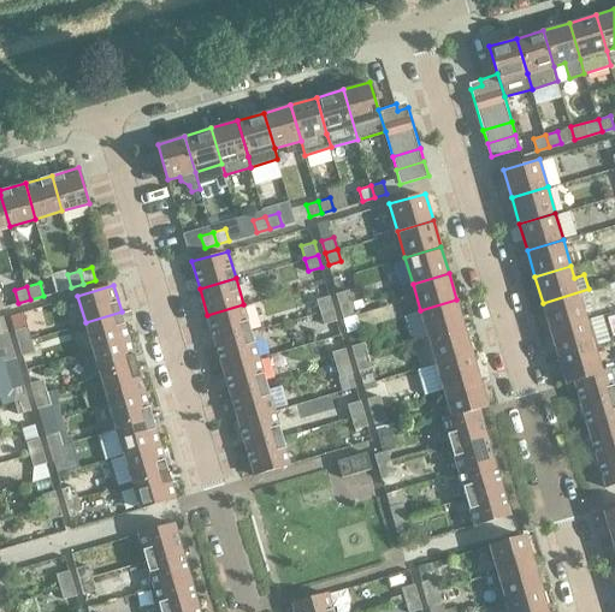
[(336,292),(339,306),(353,302),(349,289),(336,292)]
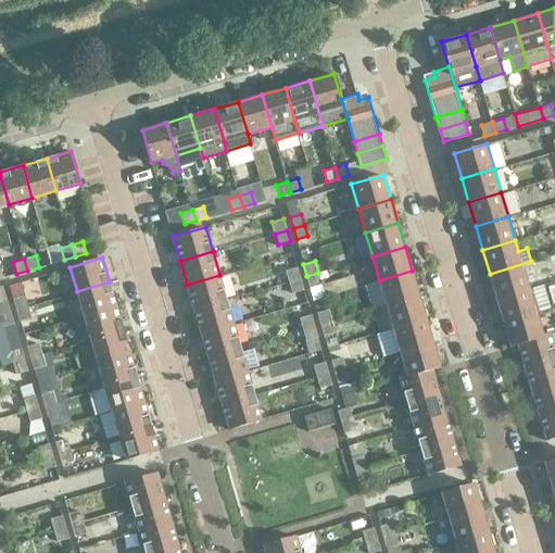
[(531,261),(490,274),(496,297),(529,288),(526,276),(534,274),(531,261)]
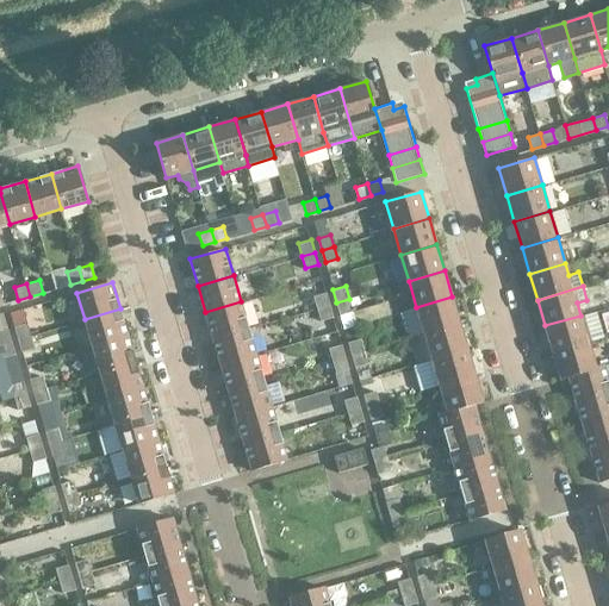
[(330,304),(327,292),(314,295),(317,307),(330,304)]
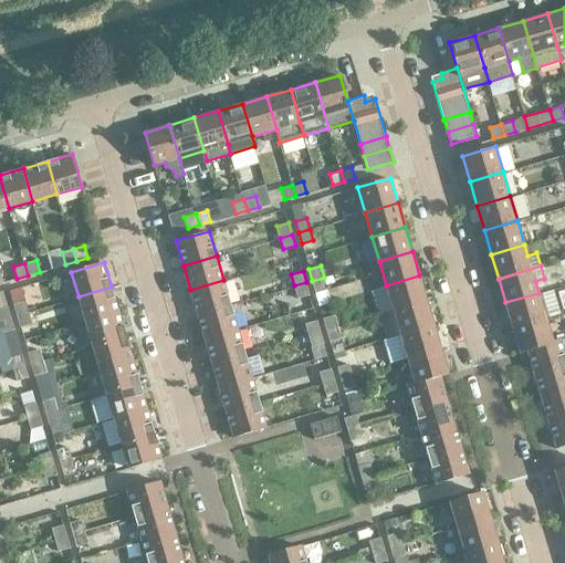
[(386,285),(394,309),(427,300),(419,275),(386,285)]
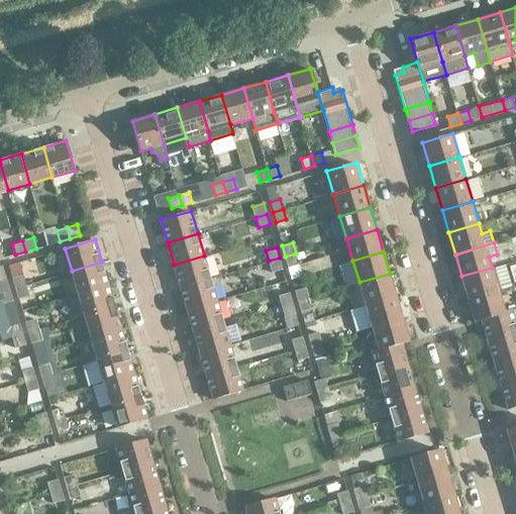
[(299,264),(296,253),(285,257),(288,267),(299,264)]
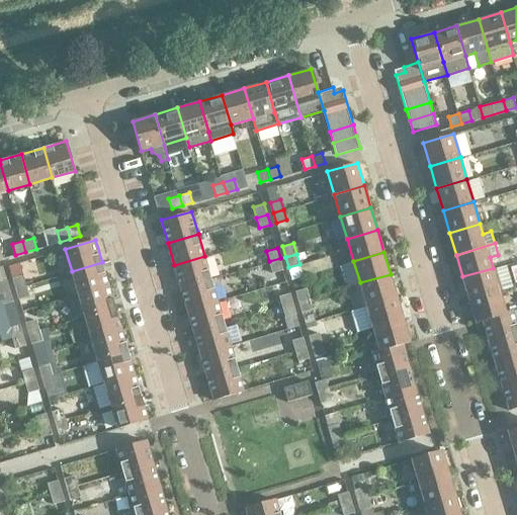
[(174,265),(181,287),(211,278),(204,256),(174,265)]
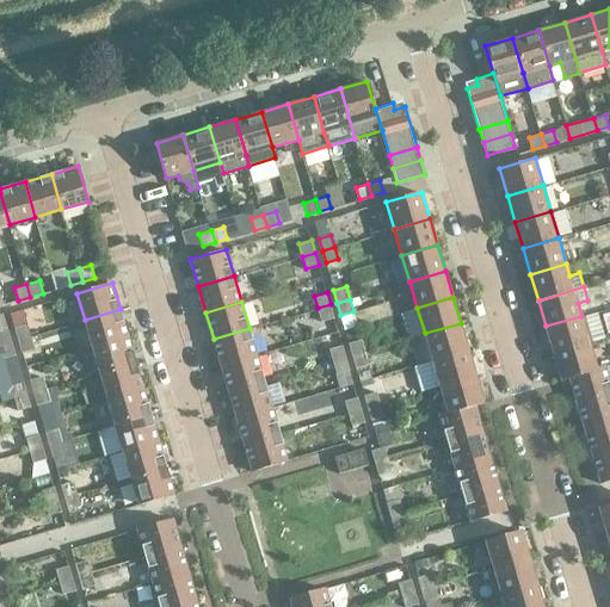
[(331,304),(318,308),(321,320),(334,316),(331,304)]
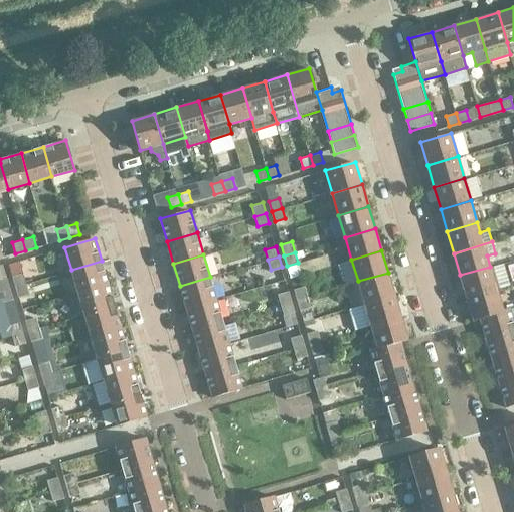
[(23,273),(19,260),(9,263),(12,276),(23,273)]
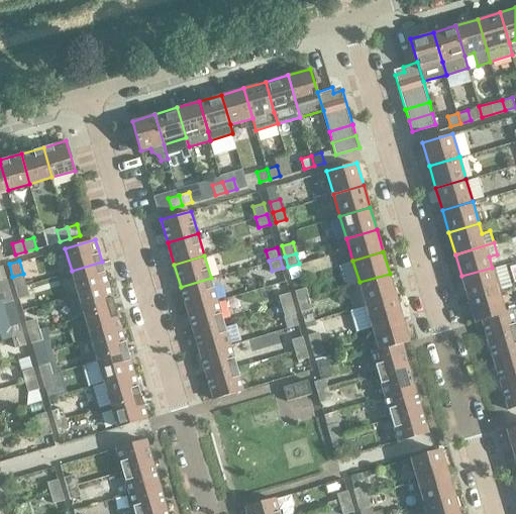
[(78,293),(108,284),(102,262),(72,271),(78,293)]
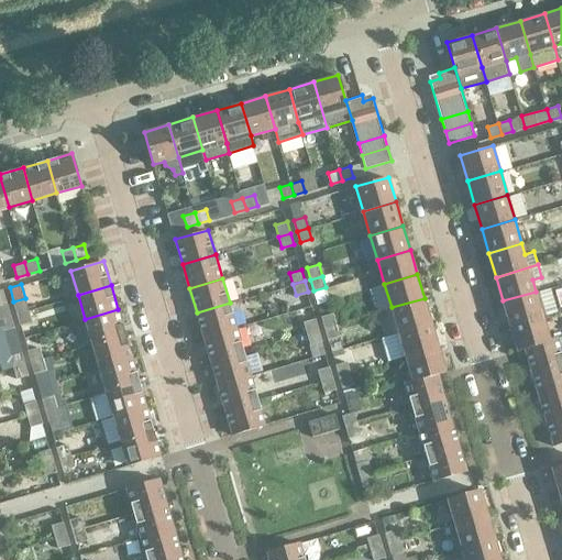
[(536,292),(503,300),(510,325),(542,315),(536,292)]
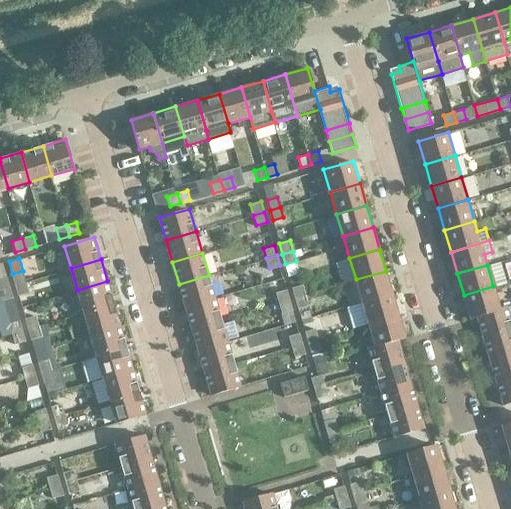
[(12,274),(15,285),(26,282),(23,271),(12,274)]
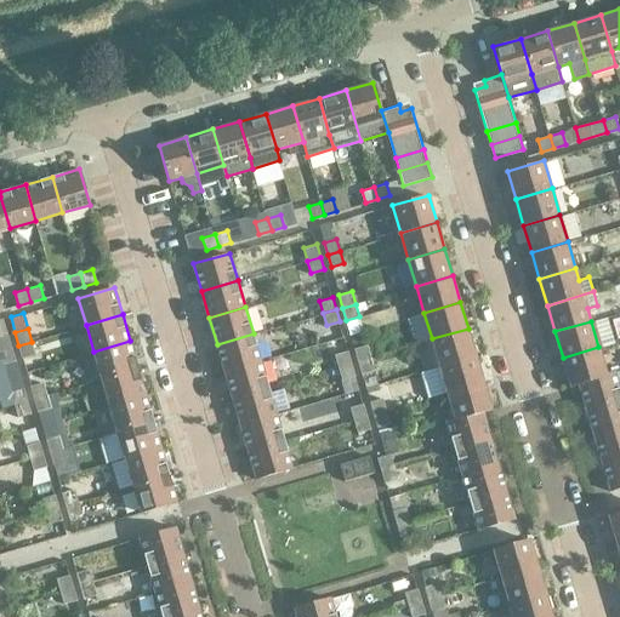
[(468,329),(432,338),(439,365),(476,355),(468,329)]
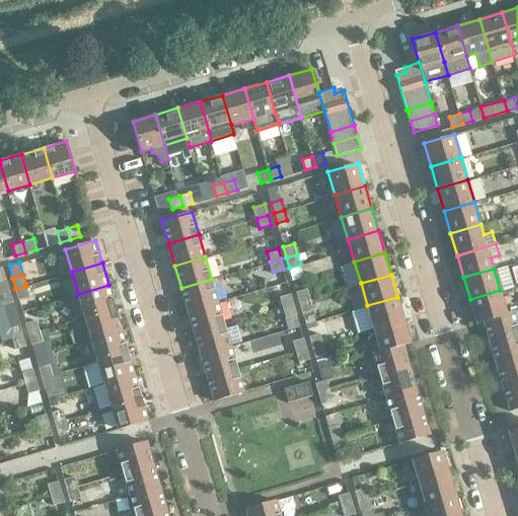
[(181,288),(188,310),(218,301),(212,279),(181,288)]
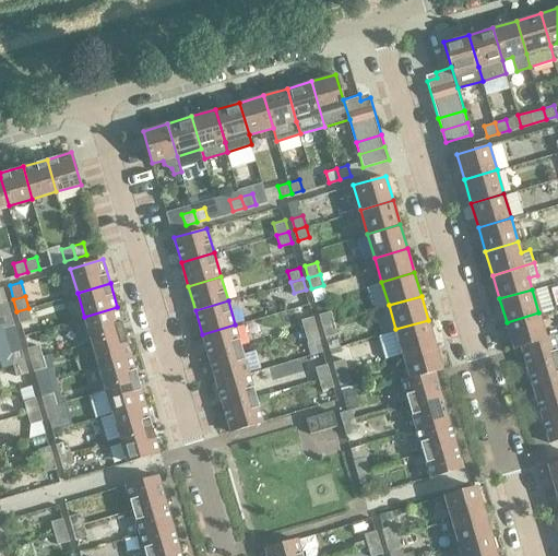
[(0,316),(11,312),(8,302),(0,304),(0,316)]
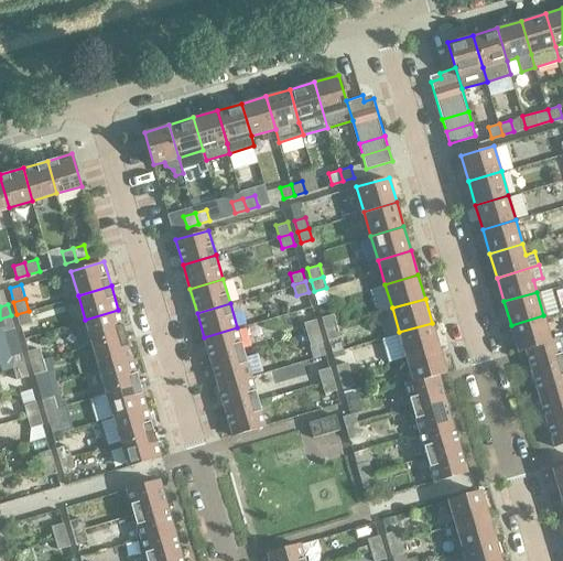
[(118,310),(85,320),(93,344),(126,334),(118,310)]
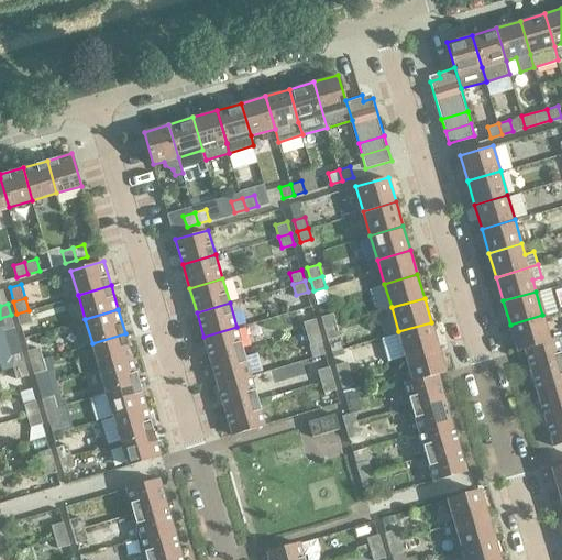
[(32,321),(29,310),(17,314),(20,325),(32,321)]
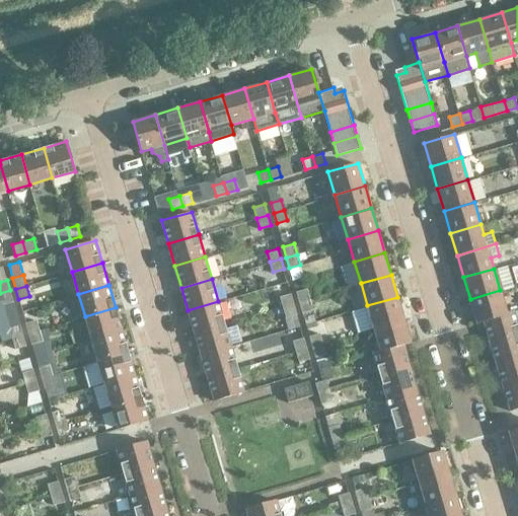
[(296,291),(299,301),(310,298),(307,288),(296,291)]
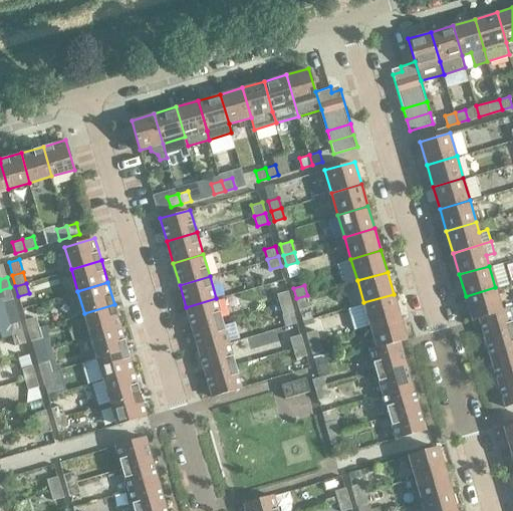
[(502,285),(495,287),(466,296),(472,319),(479,317),(479,316),(502,310),(502,309),(499,300),(506,298),(502,285)]
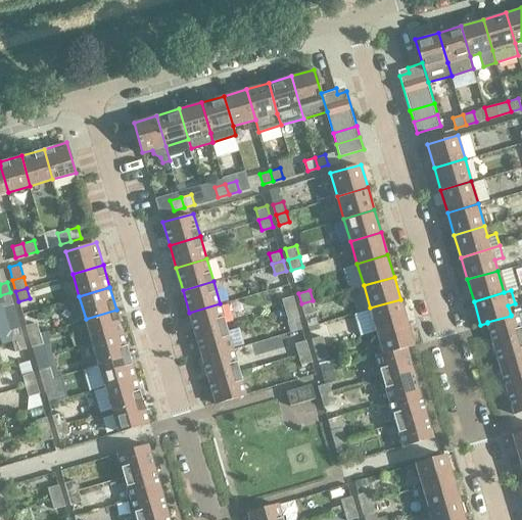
[(10,292),(0,295),(0,297),(2,306),(13,303),(10,292)]
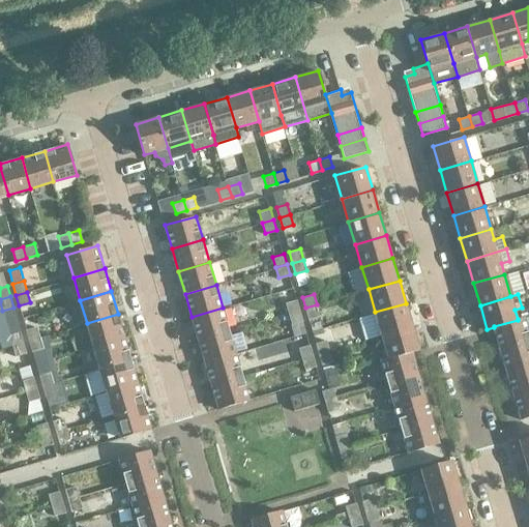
[(286,302),(289,313),(300,310),(297,299),(286,302)]
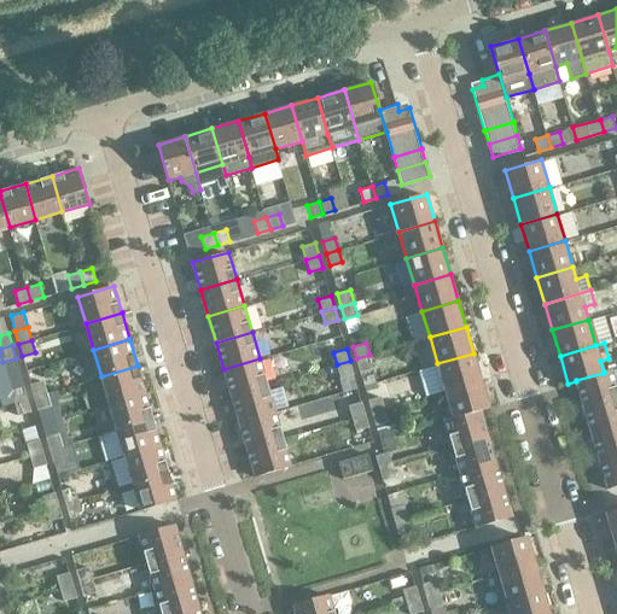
[(437,363),(446,390),(481,379),(473,354),(437,363)]
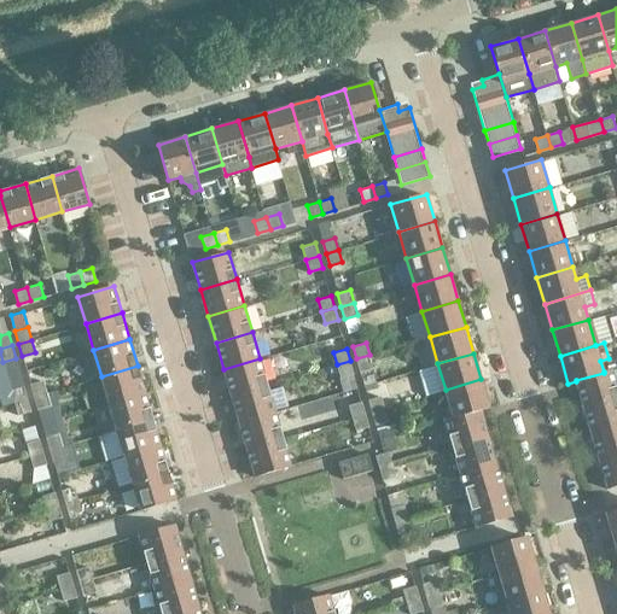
[(356,358),(360,372),(373,367),(370,355),(356,358)]
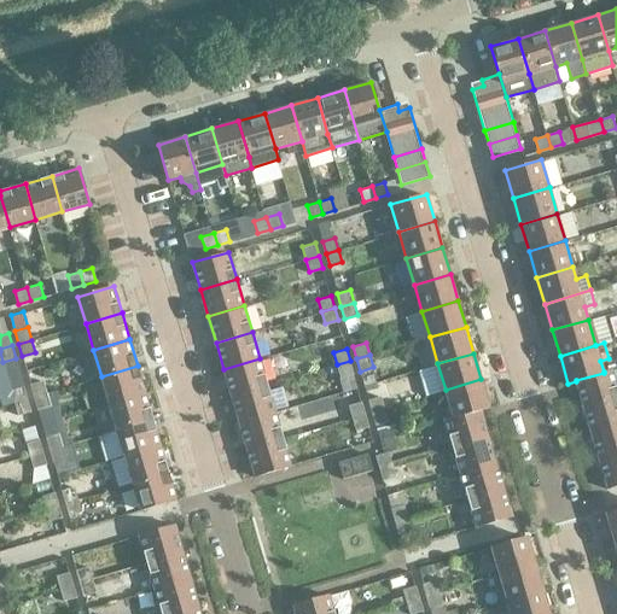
[(223,369),(232,396),(267,385),(260,358),(223,369)]
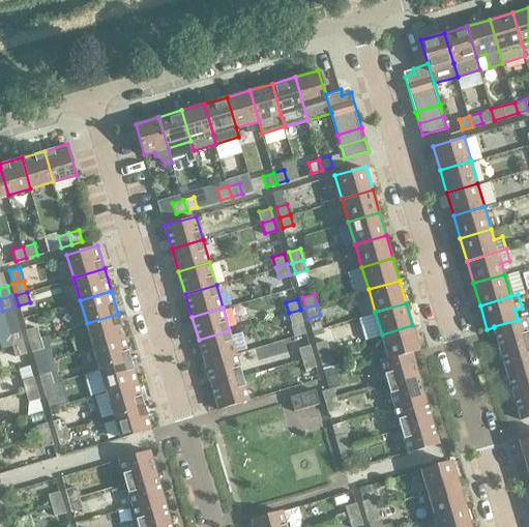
[(303,320),(300,310),(289,313),(292,323),(303,320)]
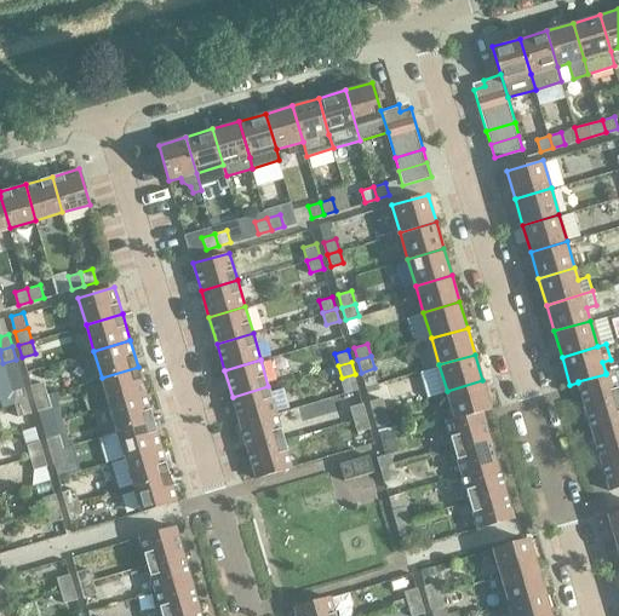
[(138,367),(102,378),(109,404),(145,393),(138,367)]
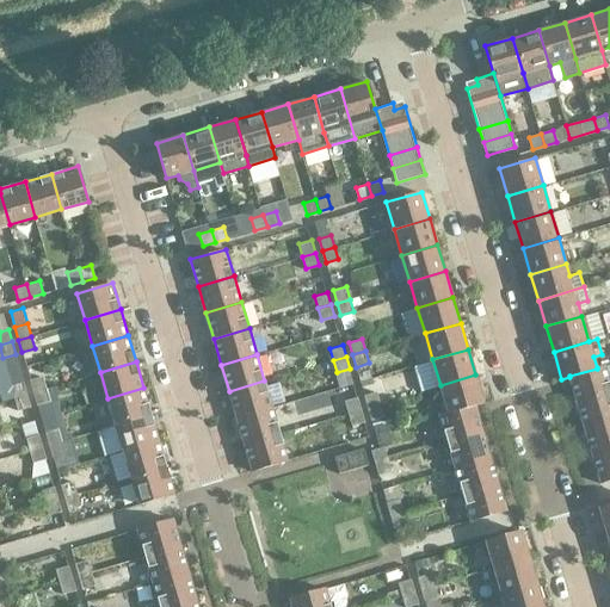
[(570,376),(570,377),(577,403),(609,392),(609,382),(605,365),(597,367),(597,369),(570,376)]
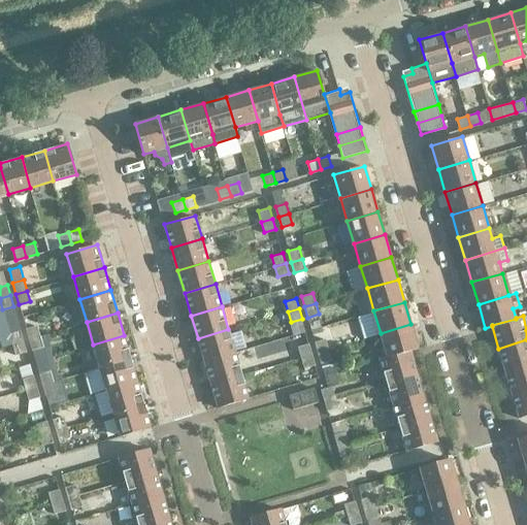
[(410,324),(381,333),(387,356),(410,350),(418,348),(410,324)]
